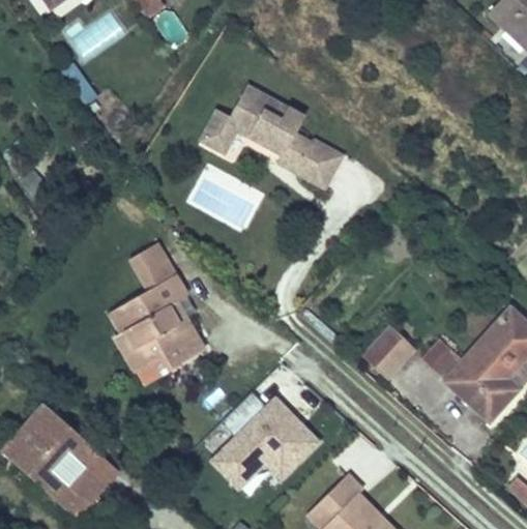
[(135,0),(151,24),(169,11),(163,3),(167,0),(135,0)]
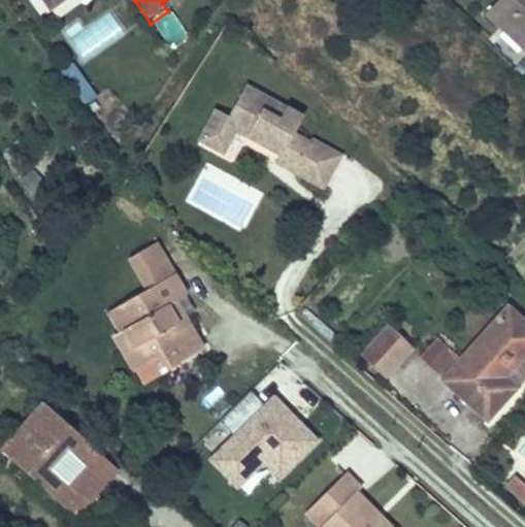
[(499,0),(494,6),(524,36),(524,0),(499,0)]
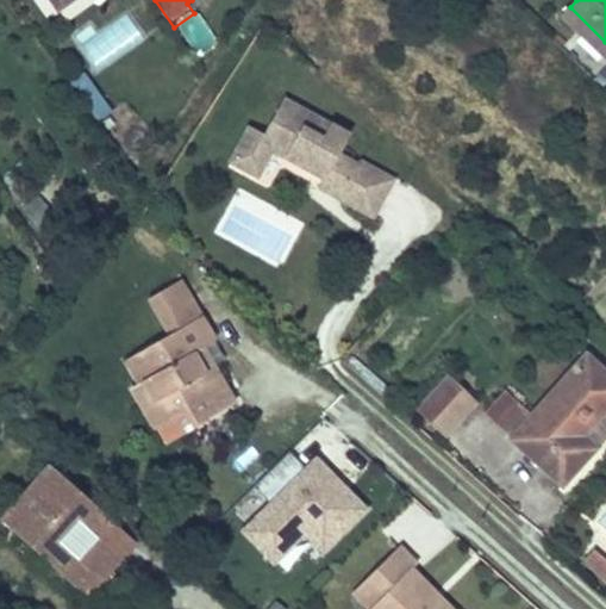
[(116,111),(88,75),(74,86),(100,122),(116,111)]
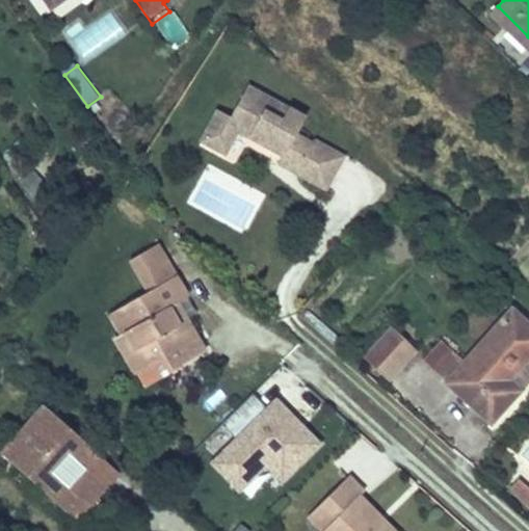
[(307,153),(297,170),(326,186),(345,154),(315,137),(313,141),(297,133),(307,115),(249,83),(232,114),(220,107),(204,137),(227,150),(239,128),(285,153),(286,153),(290,144),(307,153)]
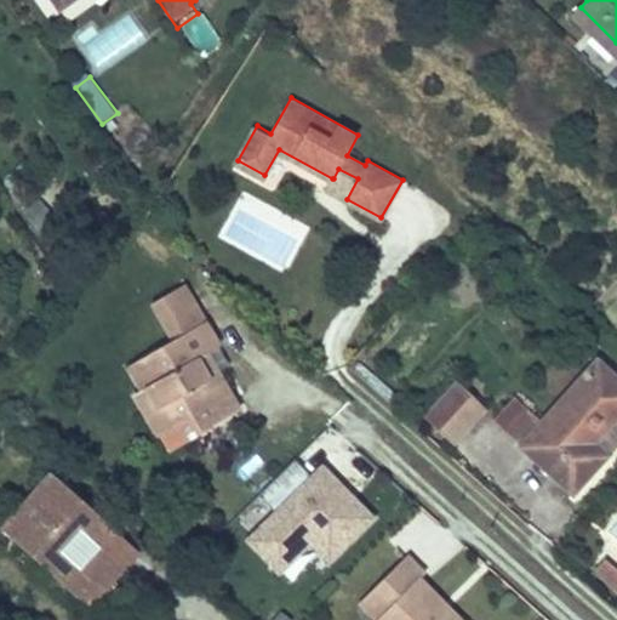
[(338,169),(333,178),(332,178),(327,188),(347,199),(358,178),(338,169)]
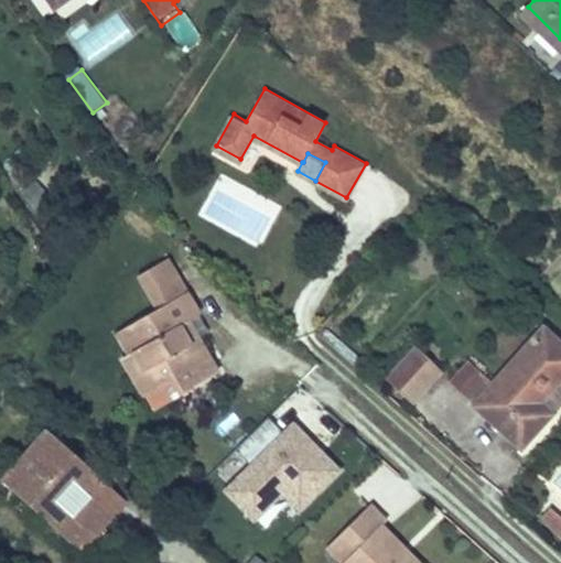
[(140,275),(159,310),(187,293),(169,259),(140,275)]
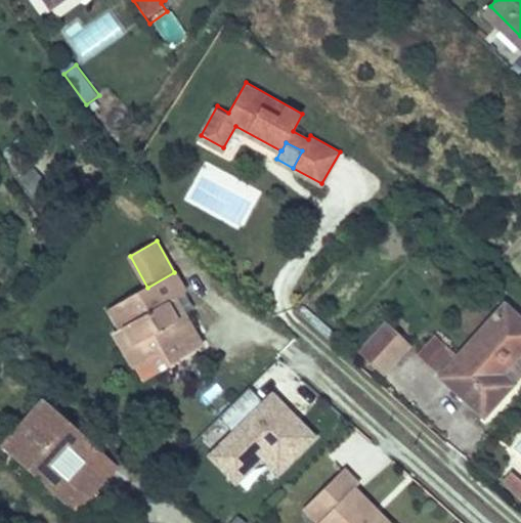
[(135,366),(139,364),(145,376),(186,351),(178,336),(193,328),(183,310),(177,299),(185,293),(174,272),(147,288),(110,308),(121,329),(116,332),(135,366)]
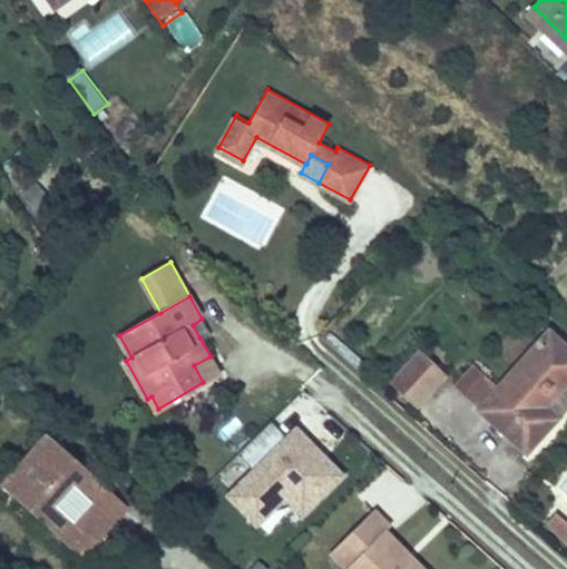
[(202,319),(193,325),(199,337),(209,332),(202,319)]
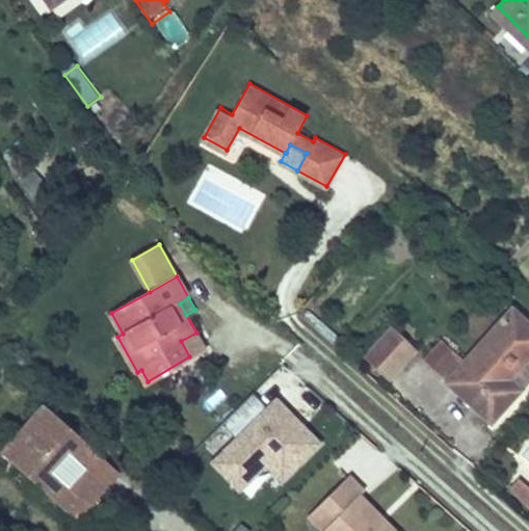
[(467,359),(452,375),(448,380),(493,420),(528,379),(528,321),(513,308),(467,359)]
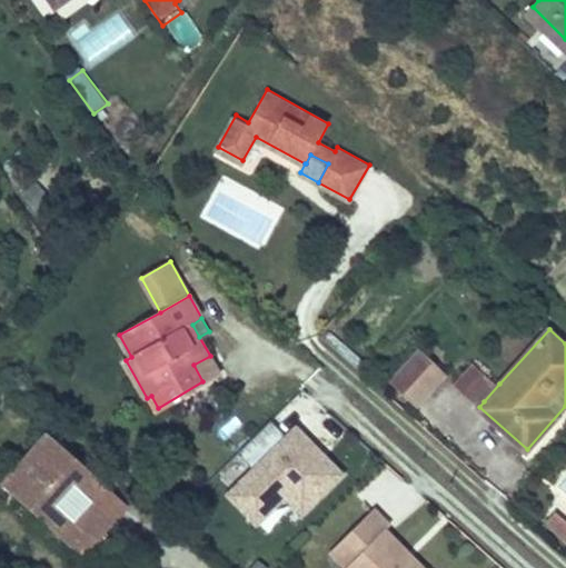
[(421,354),(395,381),(417,402),(444,375),(421,354)]
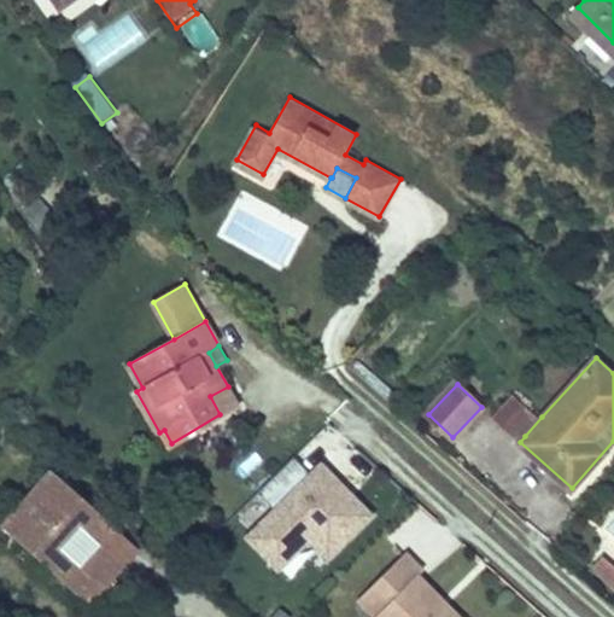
[(228,386),(210,396),(220,414),(238,405),(228,386)]
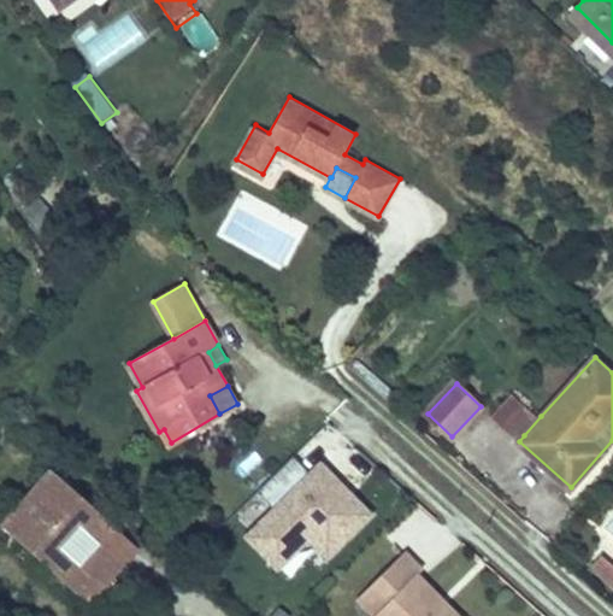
[(514,393),(493,416),(519,441),(524,435),(541,416),(514,393)]
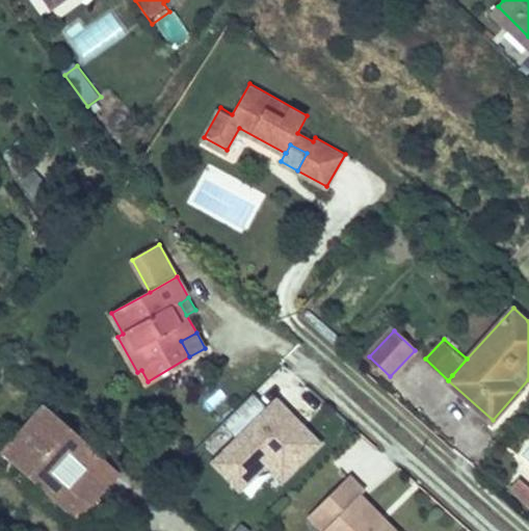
[(237,435),(216,455),(244,485),(268,462),(285,479),(323,443),(307,425),(279,396),(267,407),(256,395),(226,424),(237,435)]
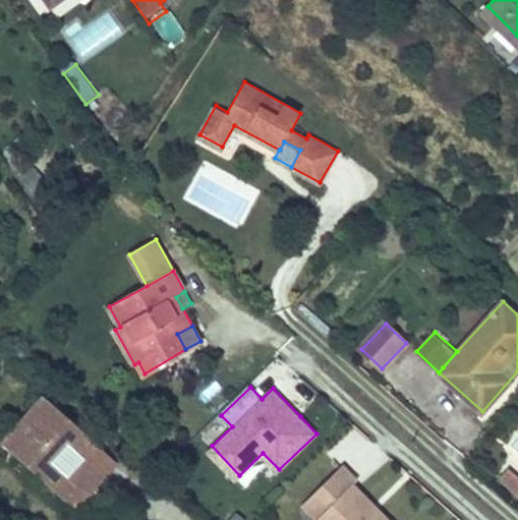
[(101,480),(80,462),(96,446),(44,398),(4,441),(76,507),(101,480)]
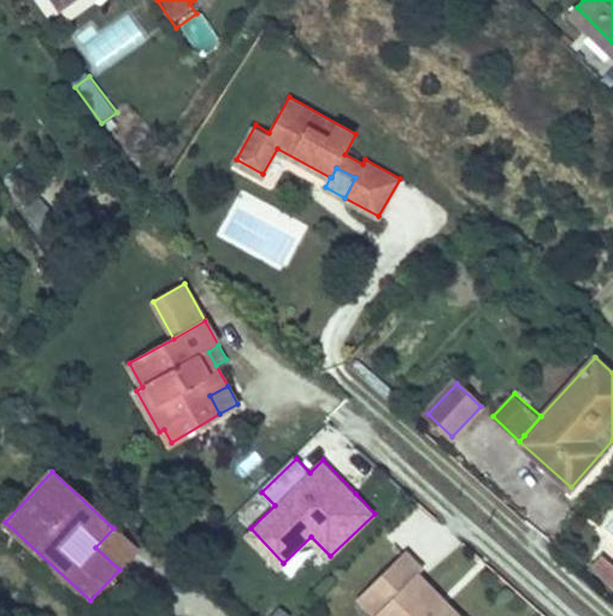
[(204,506),(196,512),(206,523),(213,516),(204,506)]
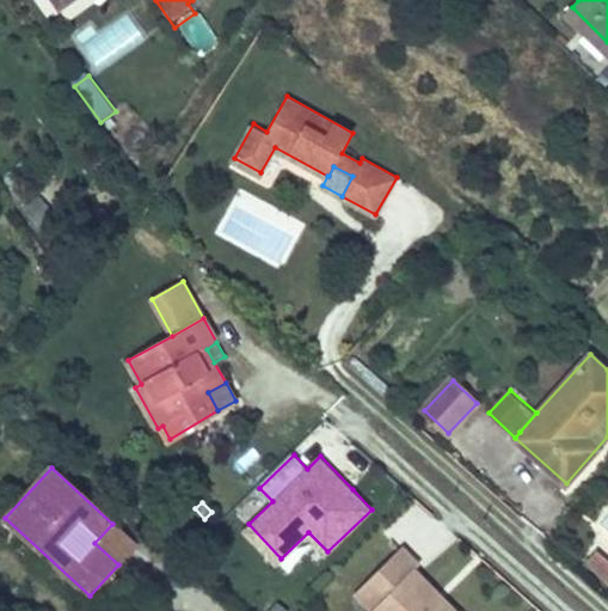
[(112,524),(94,543),(118,564),(136,545),(112,524)]
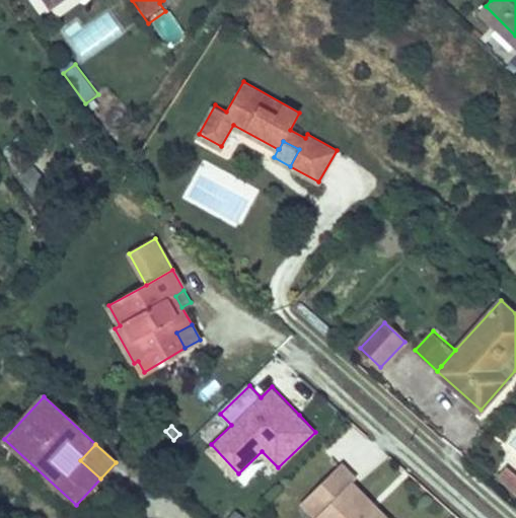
[(211,444),(208,447),(235,476),(238,473),(211,444)]
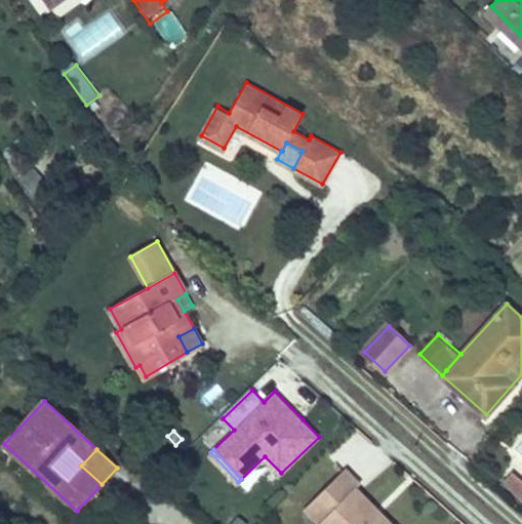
[(306,508),(320,523),(319,523),(391,523),(383,515),(356,488),(361,483),(346,469),(316,497),(311,502),(306,508)]
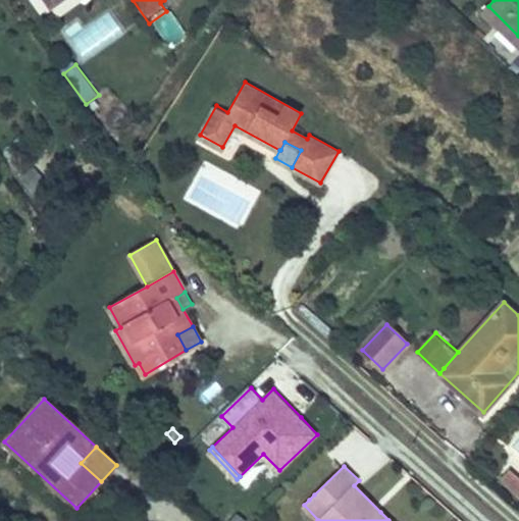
[(503,478),(514,488),(518,483),(518,477),(510,469),(503,478)]
